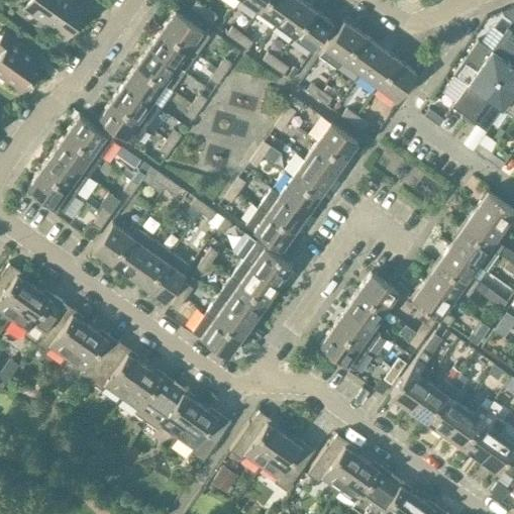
[(71,0),(30,0),(25,8),(69,39),(88,12),(71,0)]
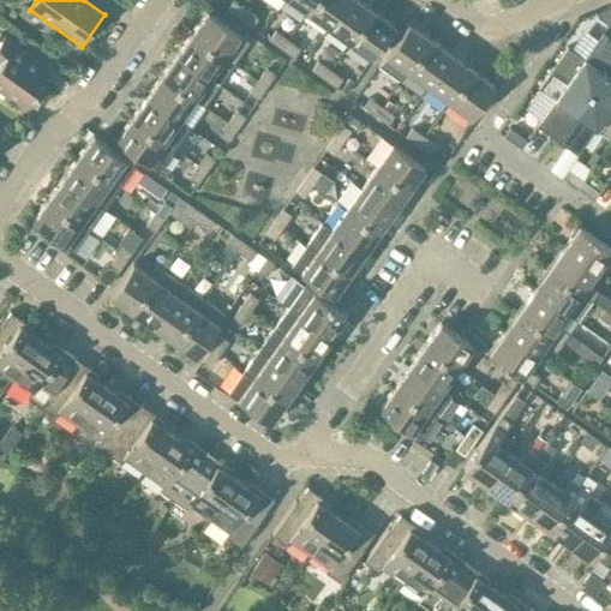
[(217,0),(216,4),(229,12),(243,22),(249,12),(235,4),(231,0),(217,0)]
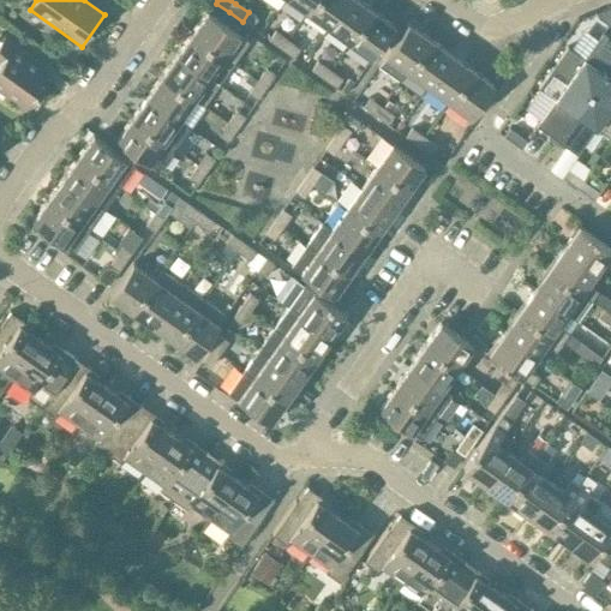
[(289,0),(310,15),(321,0),(289,0)]
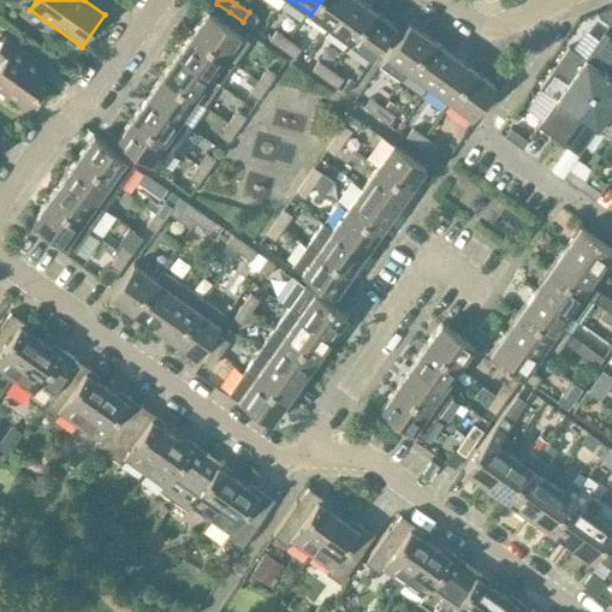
[(321,0),(310,15),(332,30),(354,0),(321,0)]
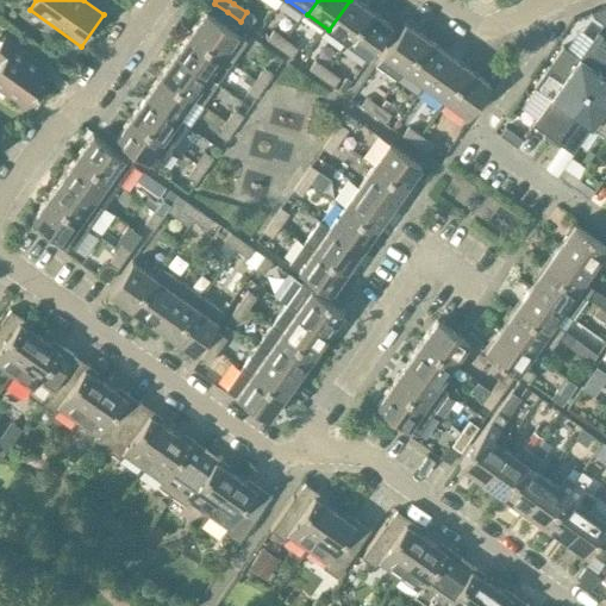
[(354,0),(350,0),(329,30),(350,44),(373,13),(354,0)]
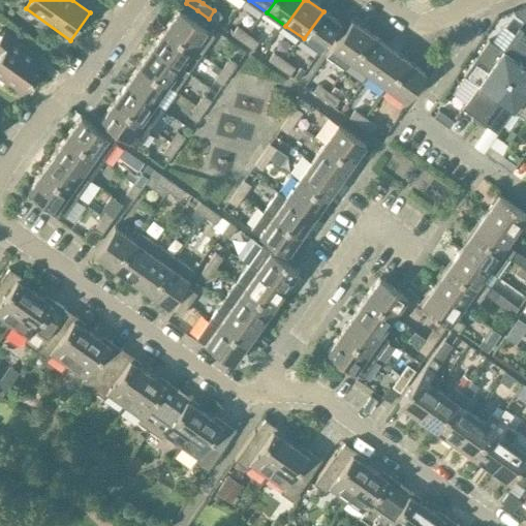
[(525,9),(514,14),(525,23),(525,9)]
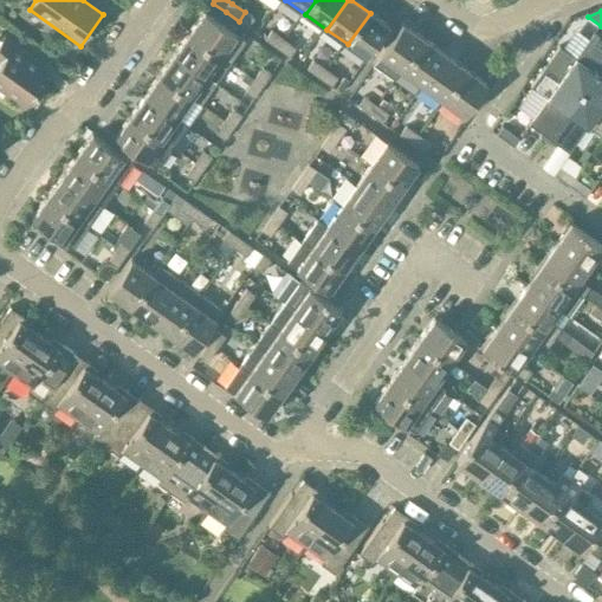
[(245,12),(239,21),(251,30),(257,21),(245,12)]
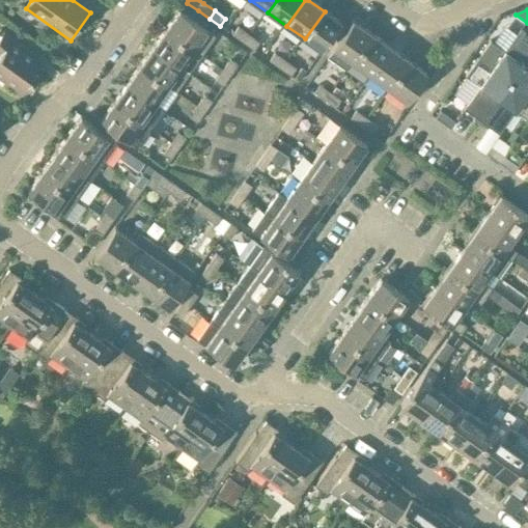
[(325,11),(305,38),(324,52),(342,24),(325,11)]
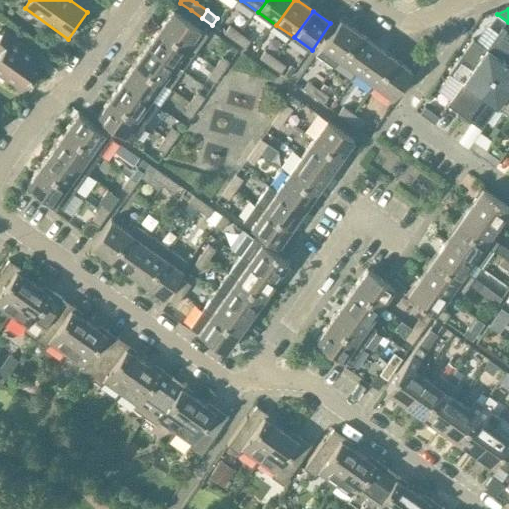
[(162,30),(196,54),(209,36),(175,12),(162,30)]
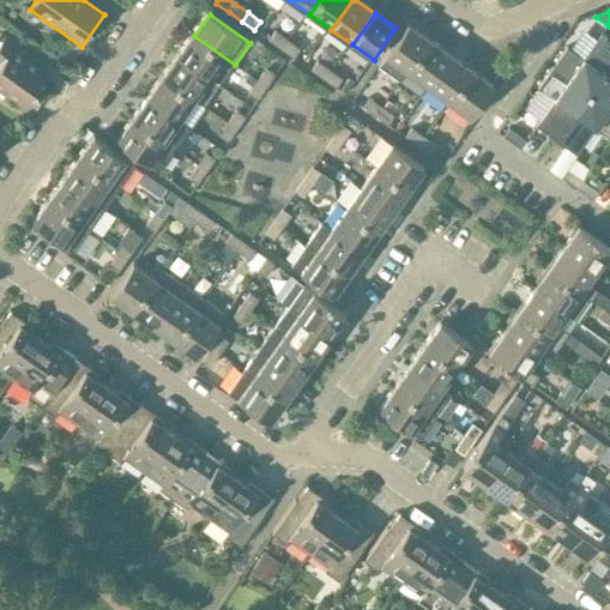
[(410,26),(380,68),(402,84),(409,74),(410,73),(432,42),(410,26)]
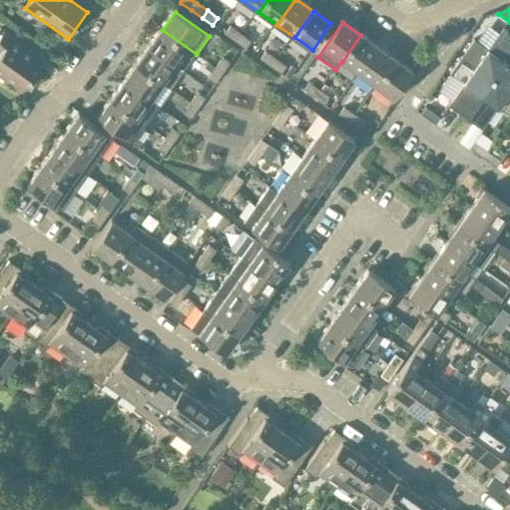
[(226,35),(237,43),(242,35),(231,28),(226,35)]
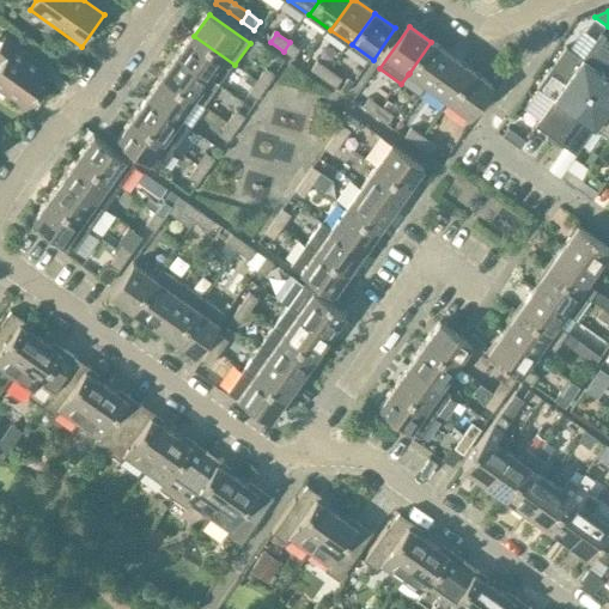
[(567,49),(554,69),(591,96),(608,71),(608,38),(603,35),(585,61),(567,49)]
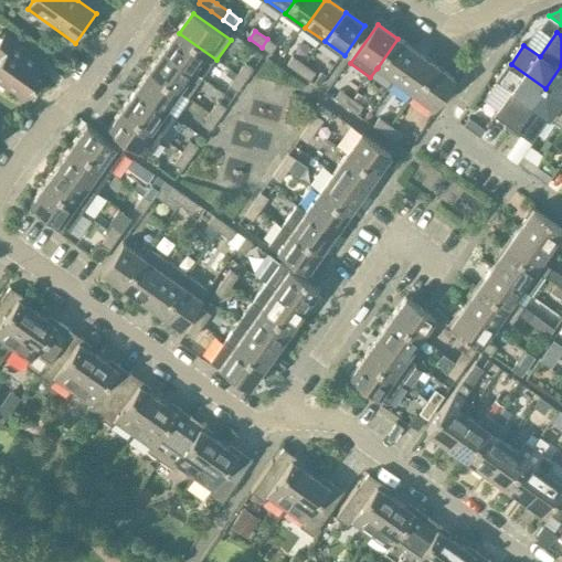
[(166,53),(202,80),(216,60),(179,33),(166,53)]
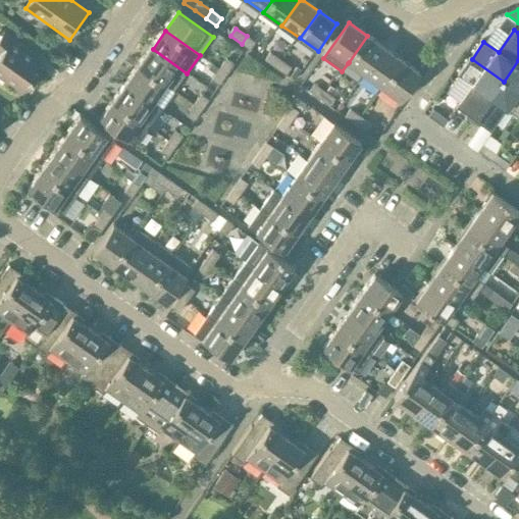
[(0,40),(0,54),(1,56),(0,57),(0,78),(23,95),(39,73),(35,70),(43,60),(5,34),(0,40)]
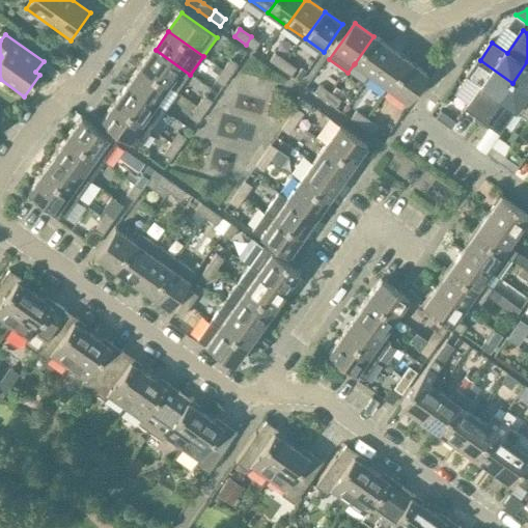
[(251,36),(246,45),(256,52),(261,45),(251,36)]
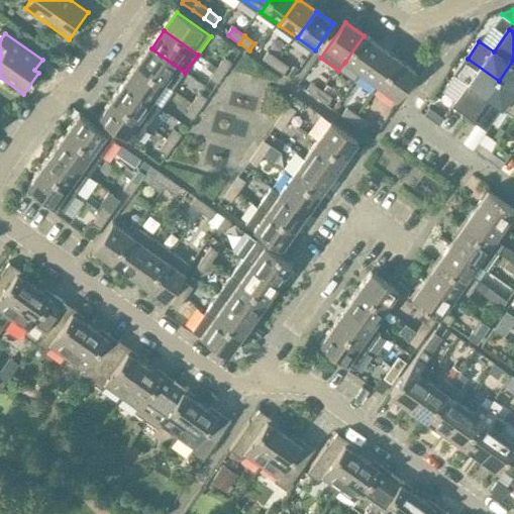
[(345,62),(344,63),(362,76),(363,75),(382,47),(364,35),(345,62)]
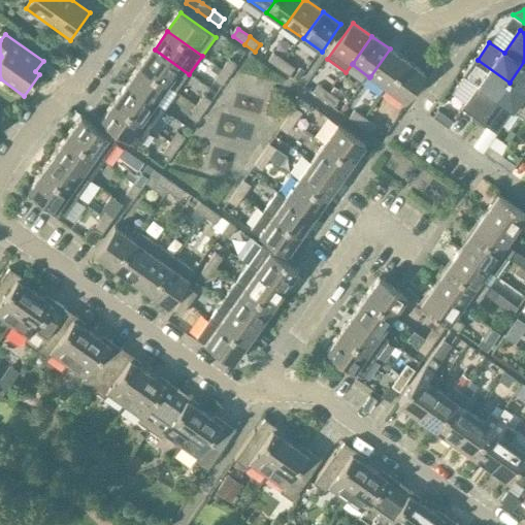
[(370,76),(369,77),(388,90),(408,62),(390,48),(370,76)]
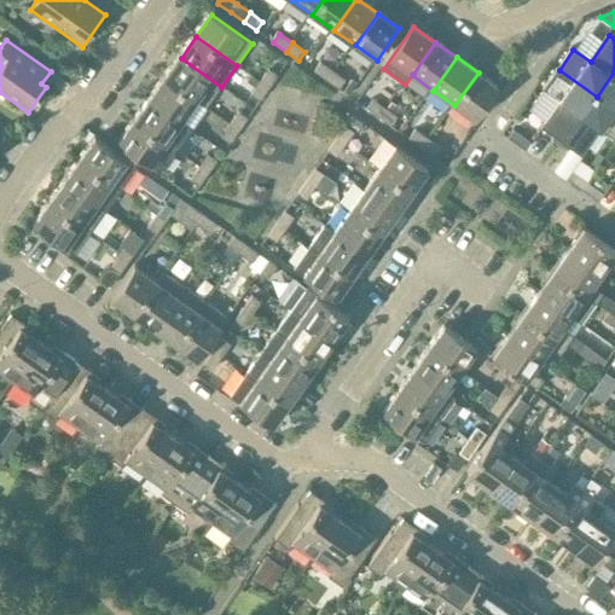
[(166,80),(198,102),(207,108),(221,87),(181,58),(166,80)]
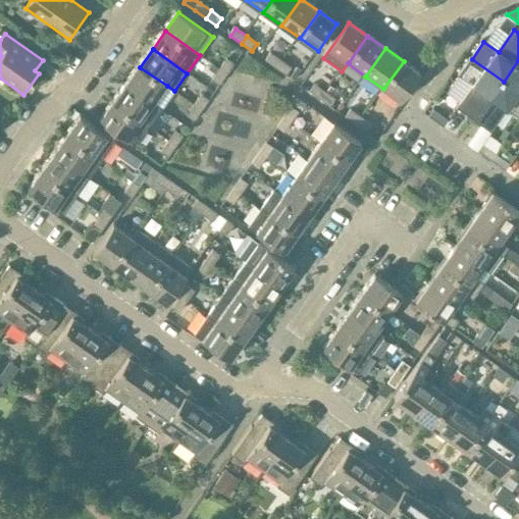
[(266,61),(277,69),(282,61),(272,54),(266,61)]
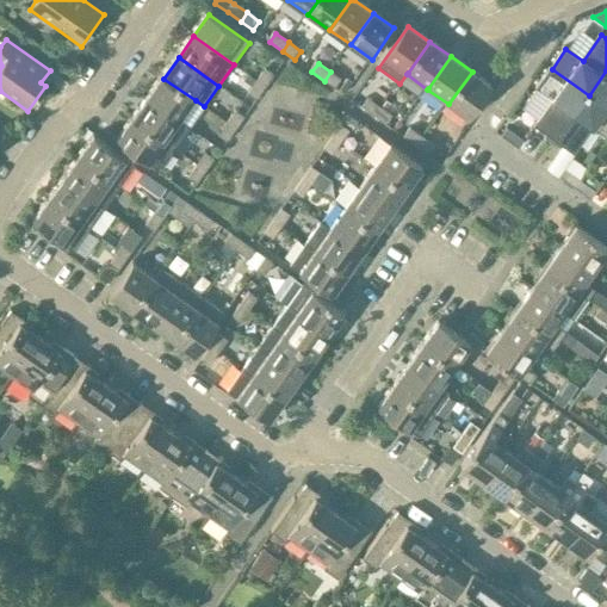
[(536,128),(556,142),(589,95),(552,69),(537,90),(553,101),(536,128)]
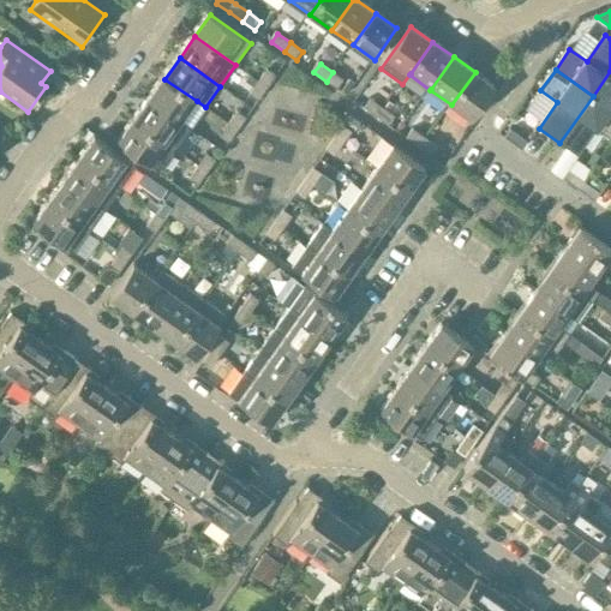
[(269,71),(261,83),(269,89),(277,77),(269,71)]
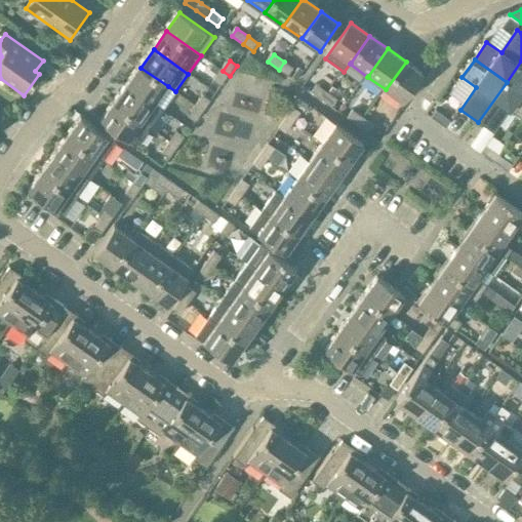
[(521,61),(507,82),(521,92),(521,61)]
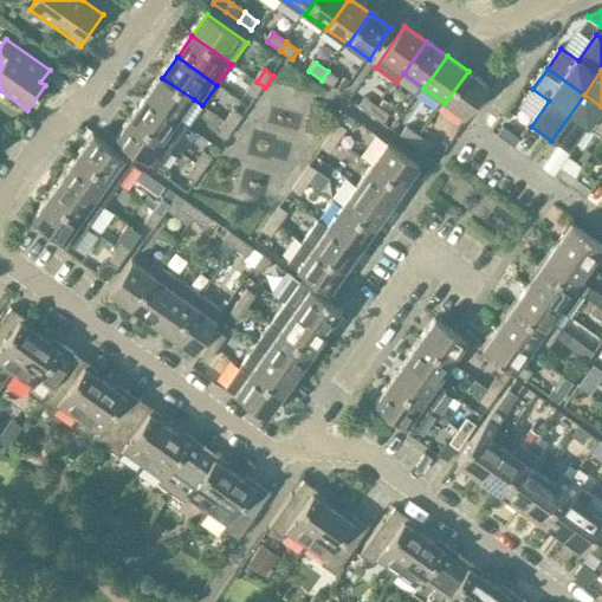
[(322,81),(334,89),(341,81),(328,71),(322,81)]
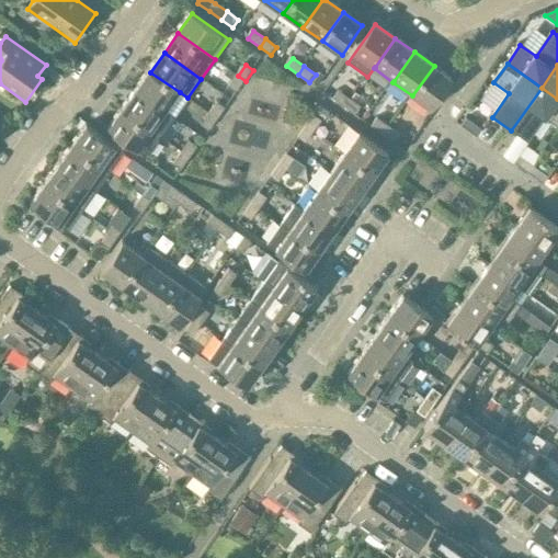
[(434,66),(412,95),(432,110),(454,80),(434,66)]
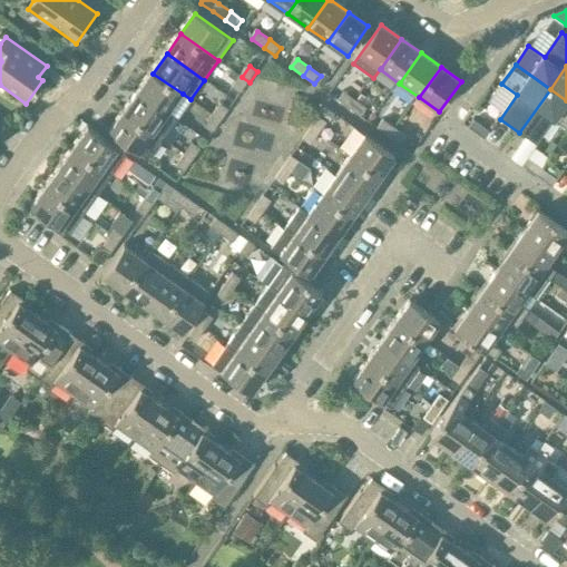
[(139,93),(168,114),(183,94),(153,74),(139,93)]
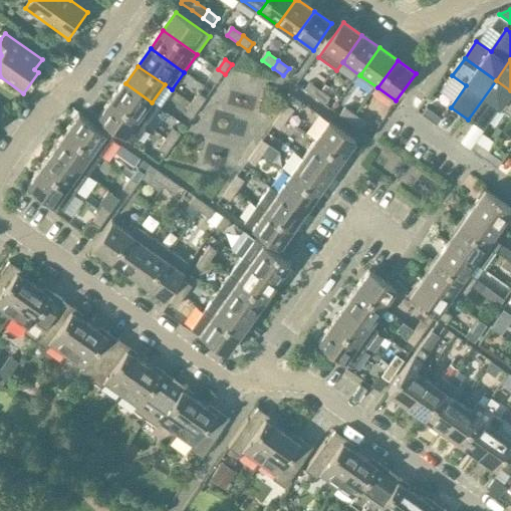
[(210,79),(218,84),(225,74),(218,69),(210,79)]
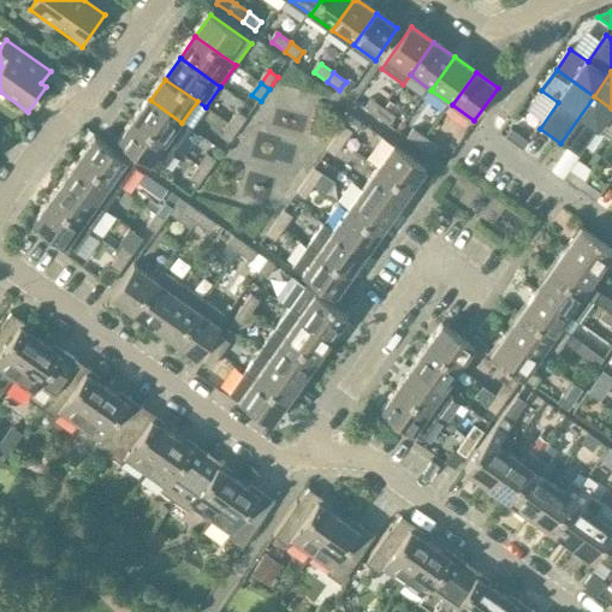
[(611,108),(594,96),(560,143),(581,158),(599,131),(611,140),(611,108)]
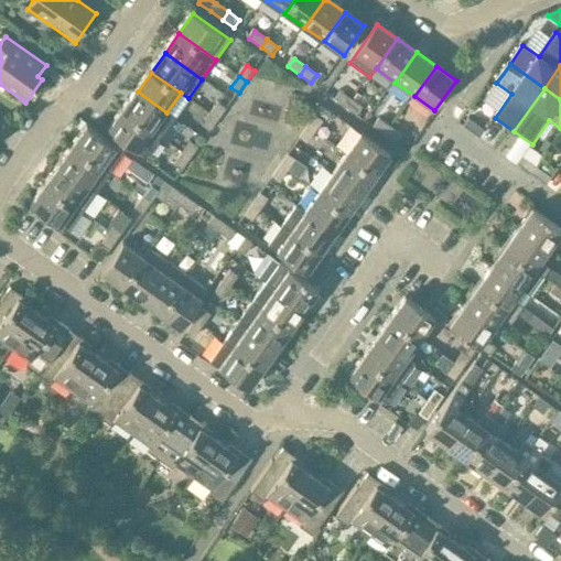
[(123,111),(162,138),(175,119),(166,112),(138,92),(123,111)]
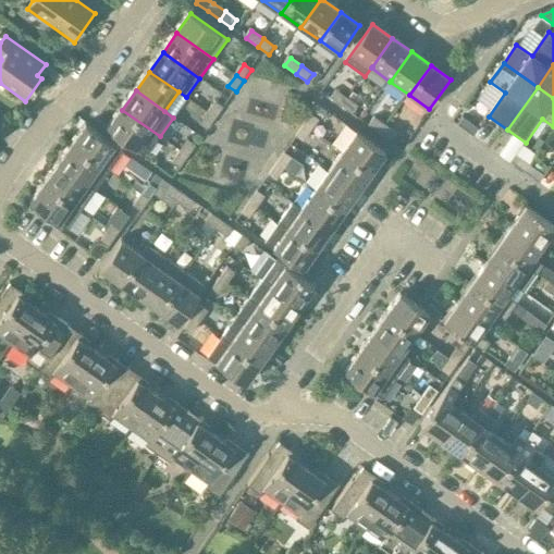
[(332,99),(344,107),(348,99),(337,91),(332,99)]
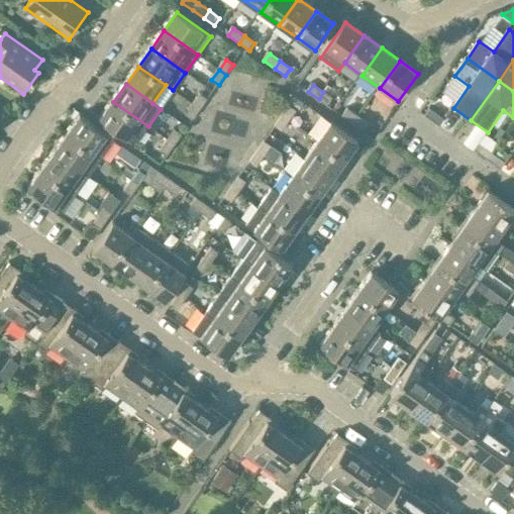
[(323,92),(319,99),(329,106),(334,99),(323,92)]
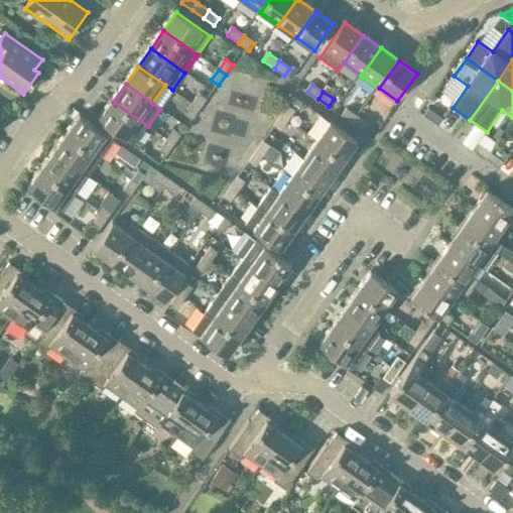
[(201,95),(194,105),(201,110),(209,100),(201,95)]
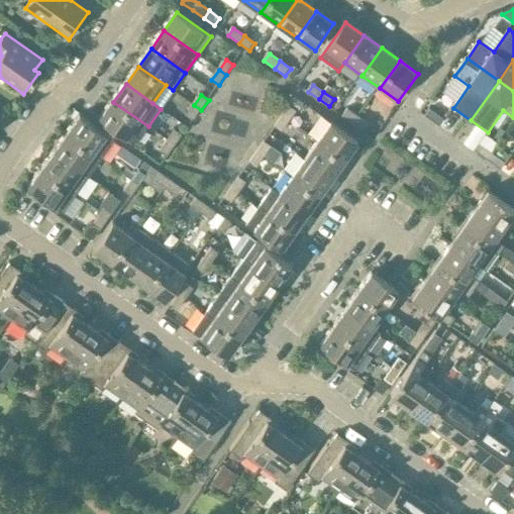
[(100,120),(127,139),(135,145),(136,143),(141,141),(146,133),(147,126),(148,126),(113,102),(100,120)]
